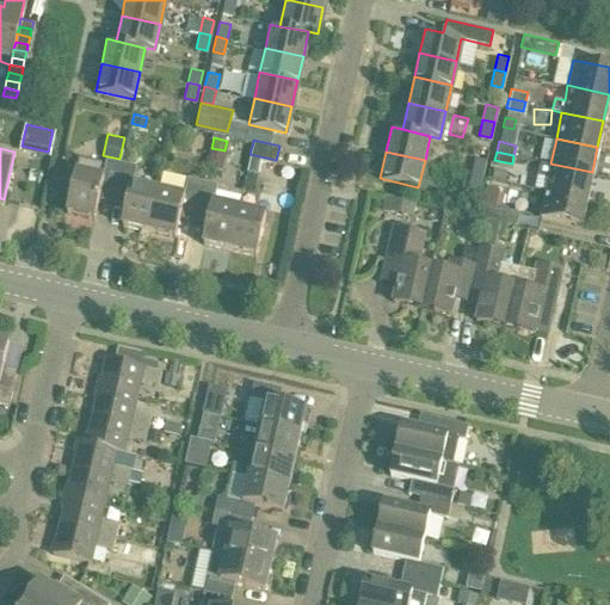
[(257,171),(260,156),(250,154),(247,168),(257,171)]
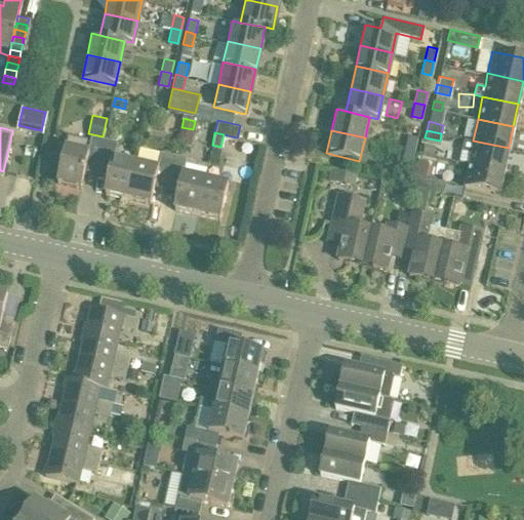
[(97,165),(104,138),(90,135),(89,138),(67,133),(56,182),(79,187),(84,162),(97,165)]
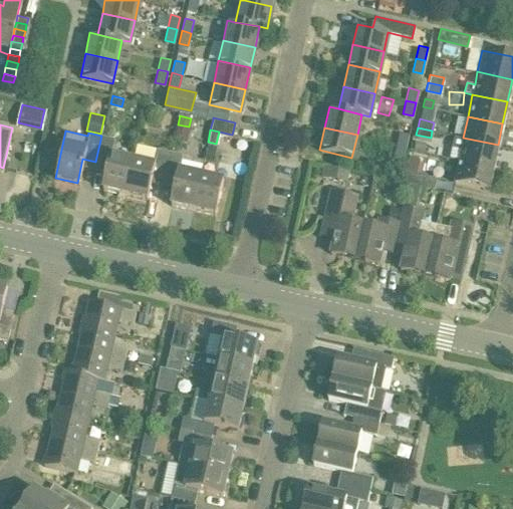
[(396,144),(406,146),(409,133),(399,131),(396,144)]
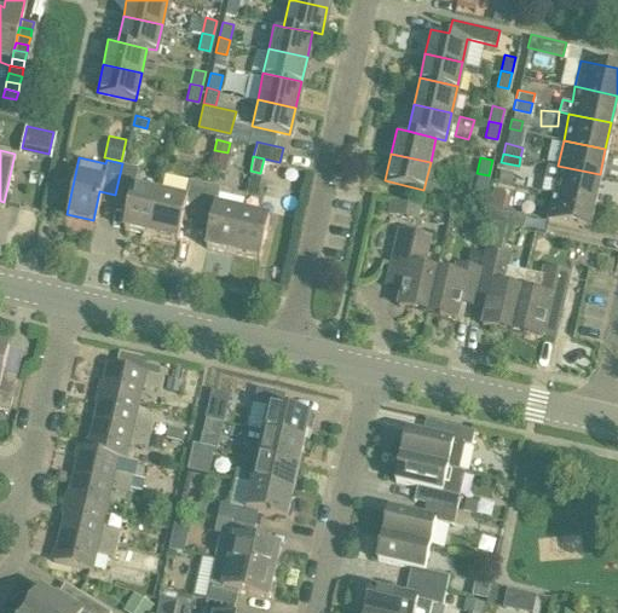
[(122,163),(115,195),(128,197),(121,227),(149,233),(159,190),(133,184),(137,167),(122,163)]
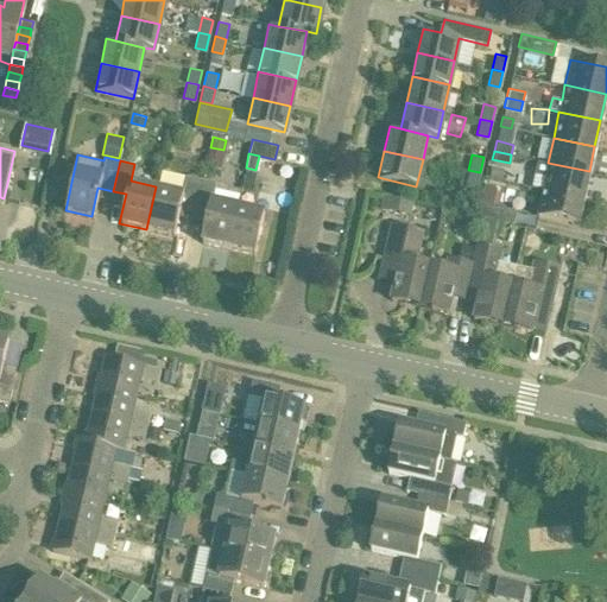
[(545,175),(542,188),(583,197),(589,171),(548,163),(536,160),(533,172),(545,175)]
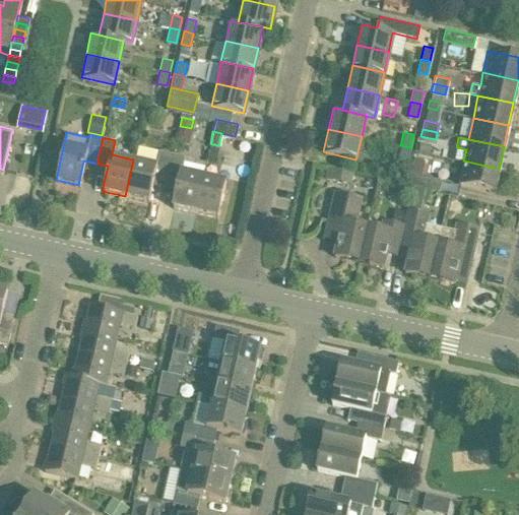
[(431,145),(420,142),(418,151),(429,153),(431,145)]
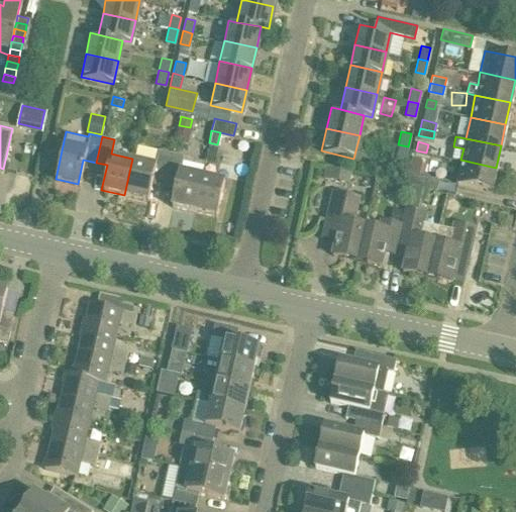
[(408,146),(398,144),(396,157),(405,159),(408,146)]
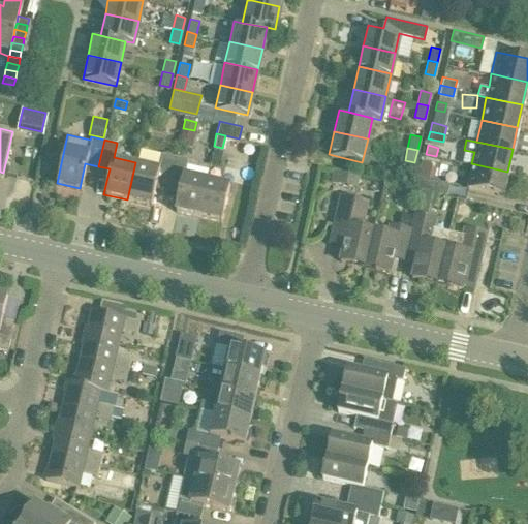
[(158,167),(135,162),(127,199),(150,205),(156,179),(168,182),(175,155),(161,152),(158,167)]
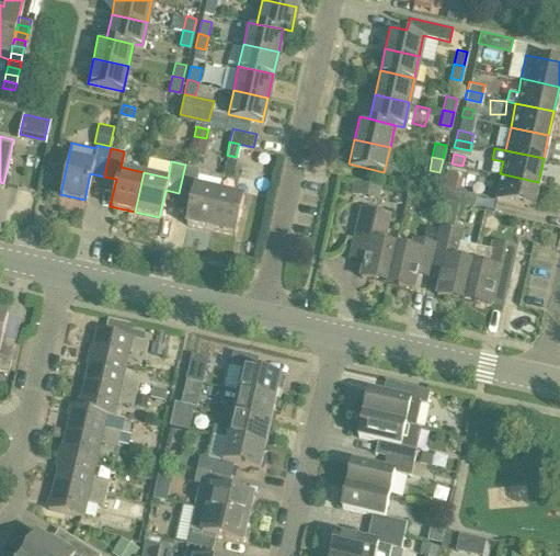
[(185,223),(210,228),(219,189),(223,173),(185,165),(179,193),(191,196),(185,223)]
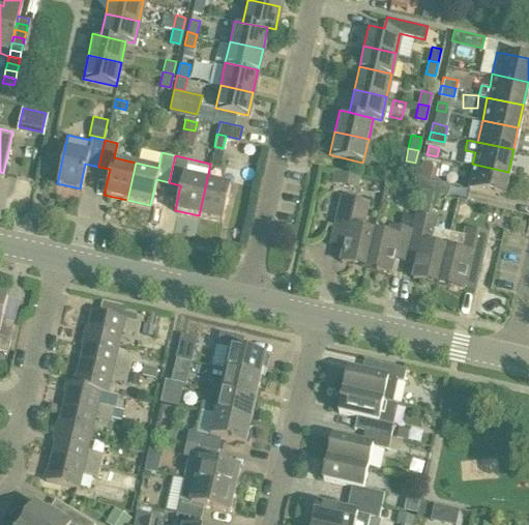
[(430,159),(429,174),(444,175),(444,159),(430,159)]
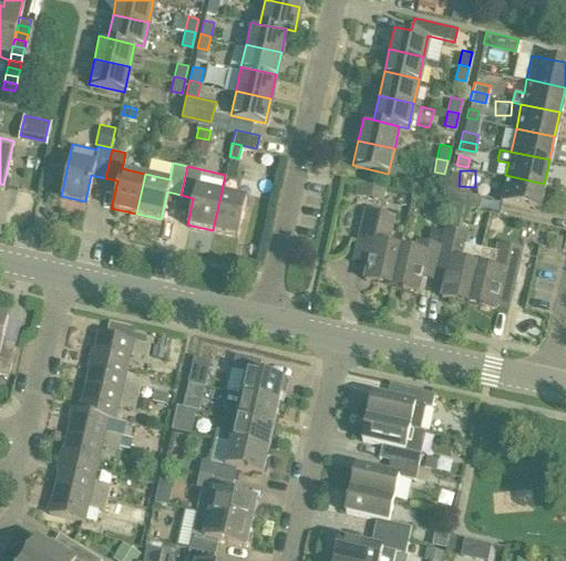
[(544,184),(505,175),(500,200),(538,209),(544,184)]
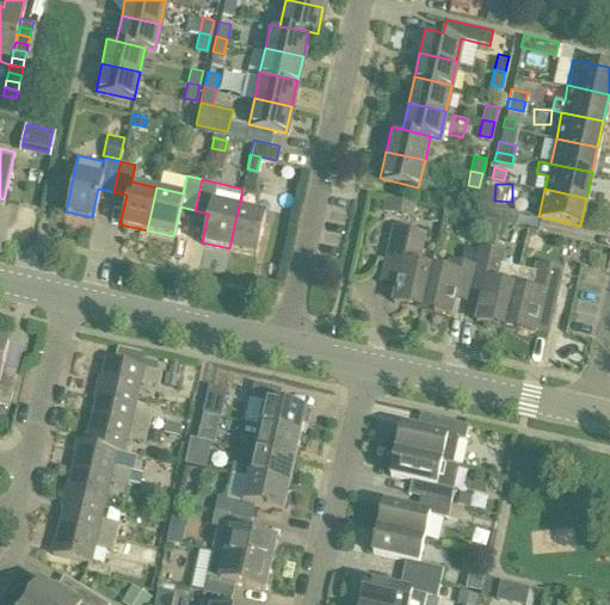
[(384,205),(411,211),(413,201),(387,195),(384,205)]
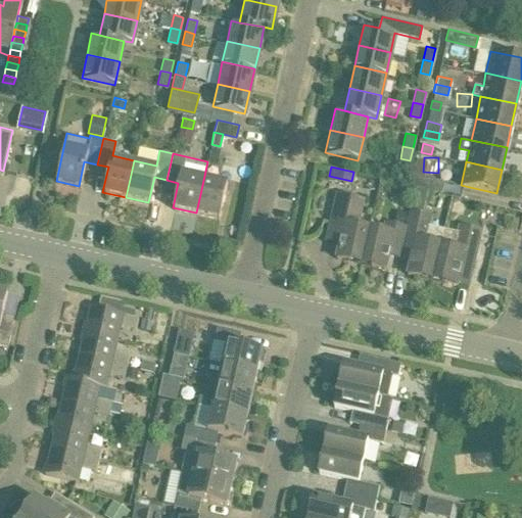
[(409,184),(439,190),(442,179),(412,172),(409,184)]
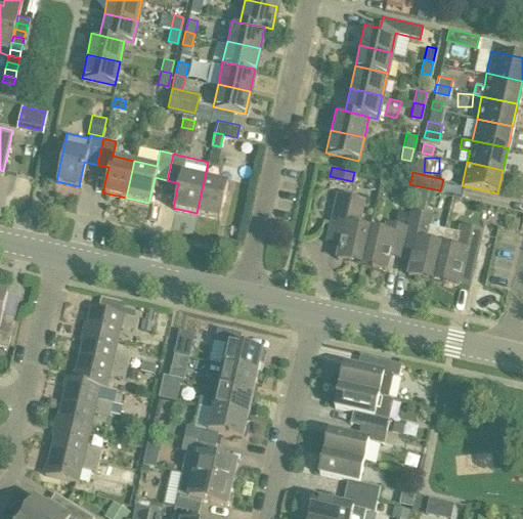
[(205,176),(197,213),(219,218),(227,181),(205,176)]
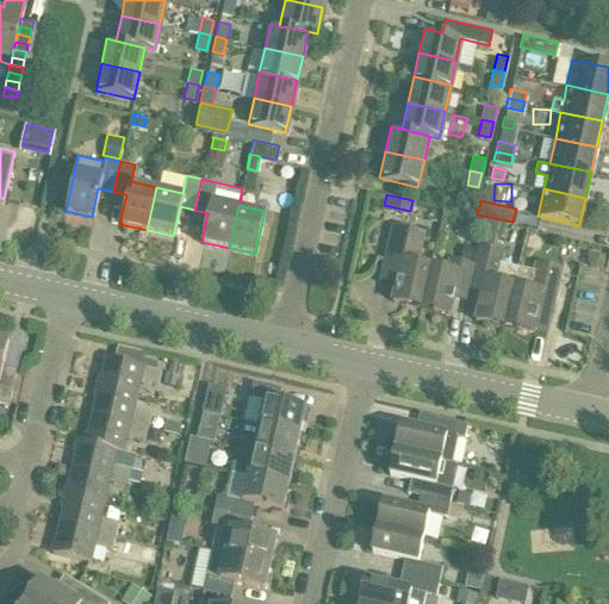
[(484,217),(477,248),(473,265),(471,275),(470,281),(483,285),(474,318),(503,324),(517,267),(499,262),(503,249),(492,247),(498,220),(484,217)]
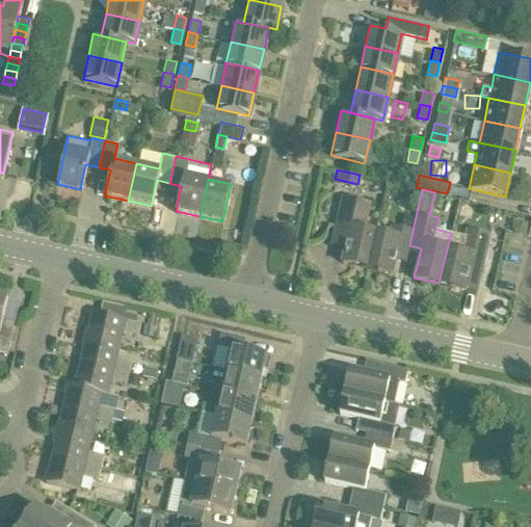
[(342,261),(368,267),(375,231),(361,228),(367,201),(342,195),(336,222),(350,226),(342,261)]
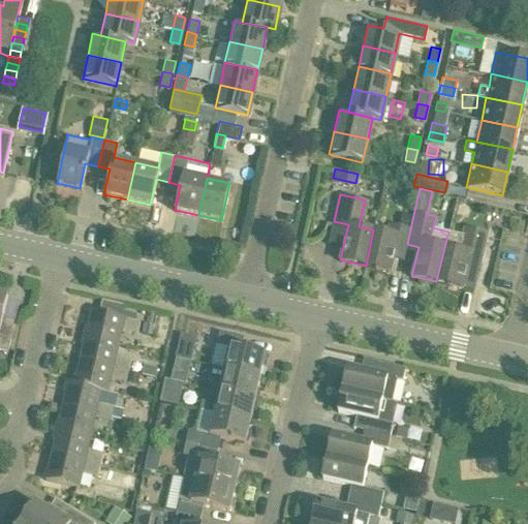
[(410,229),(413,215),(402,213),(399,226),(410,229)]
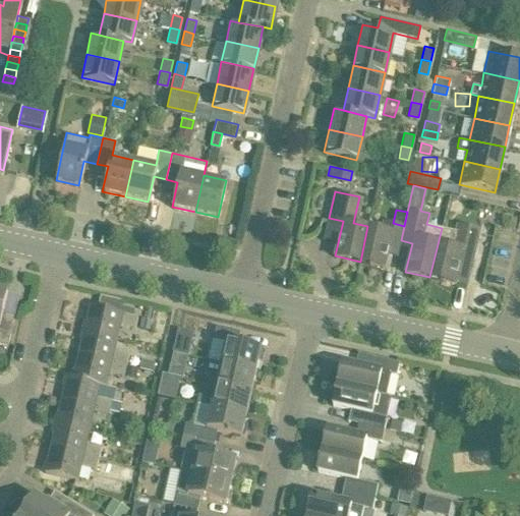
[(504,223),(514,225),(516,215),(507,213),(504,223)]
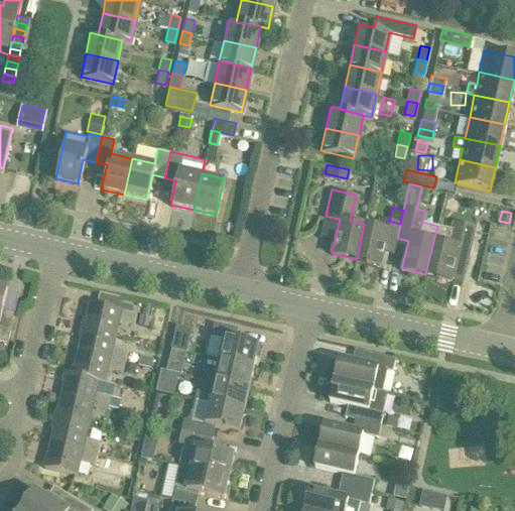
[(378,228),(364,224),(357,259),(379,264),(387,230),(398,233),(400,224),(389,221),(380,219),(378,228)]
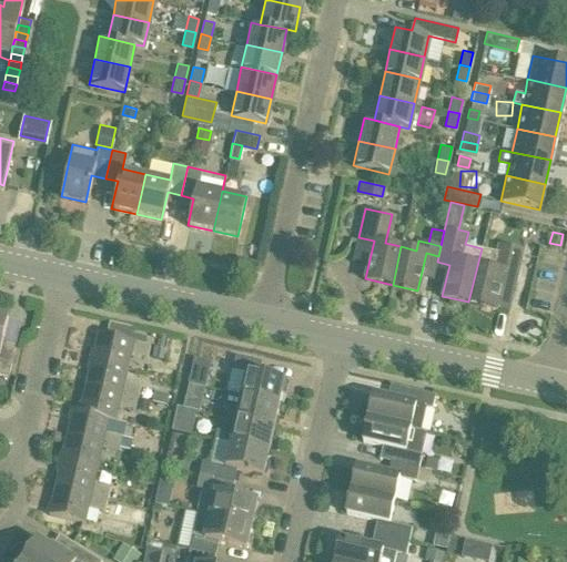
[(497,252),(482,248),(468,302),(496,308),(496,306),(507,308),(522,247),(499,242),(497,252)]
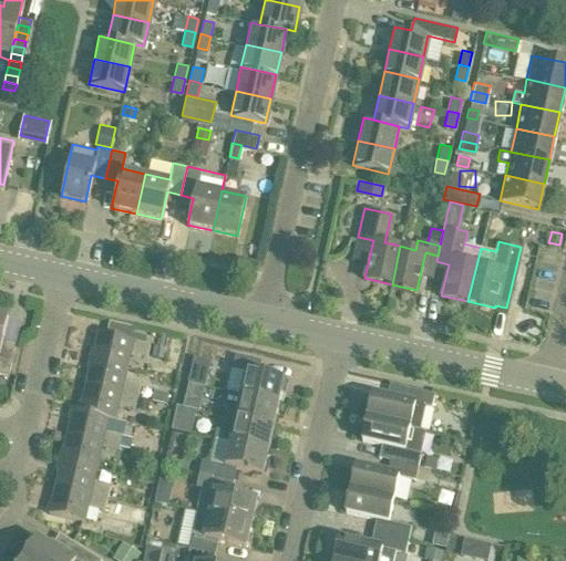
[(0,371),(8,374),(13,346),(1,343),(7,315),(0,313),(0,371)]
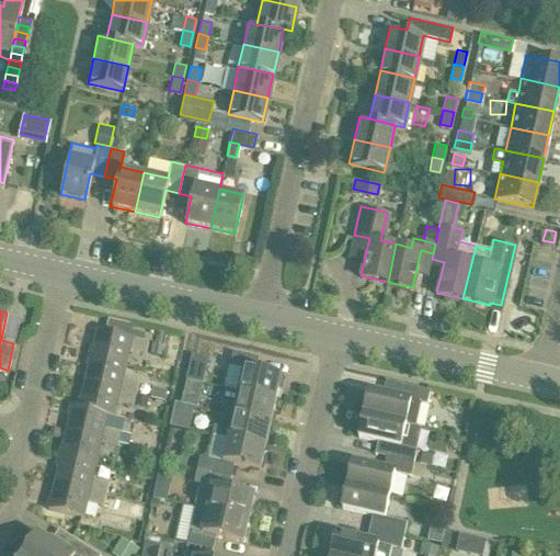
[(90,353),(126,361),(129,348),(145,352),(148,340),(141,339),(129,336),(96,328),(90,353)]
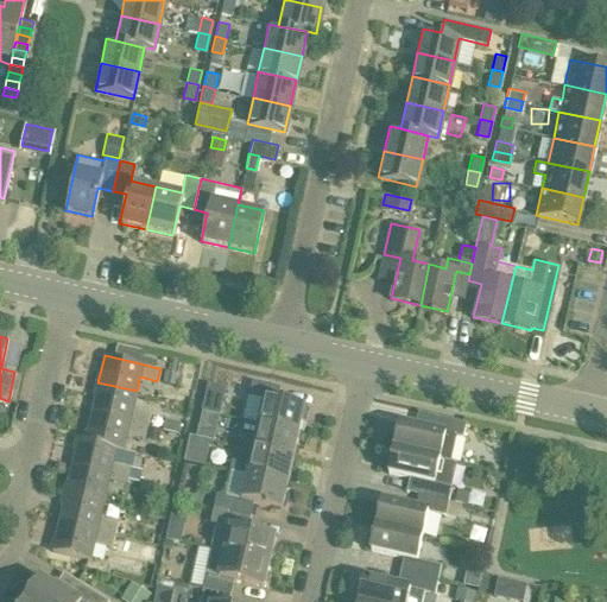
[(141,355),(140,363),(153,367),(156,359),(141,355)]
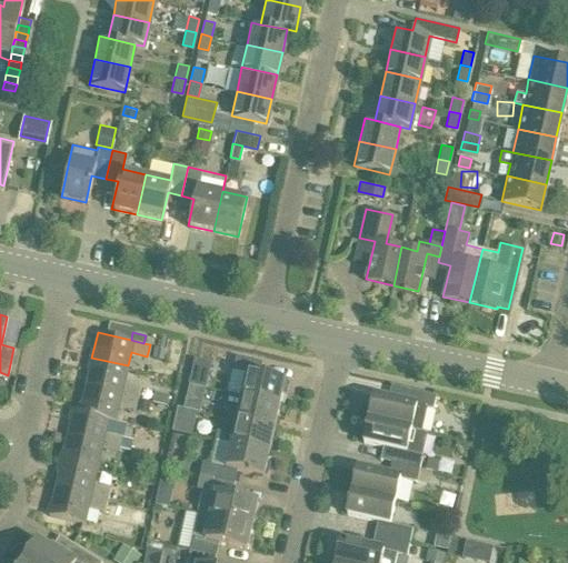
[(151,353),(161,355),(163,347),(155,344),(151,353)]
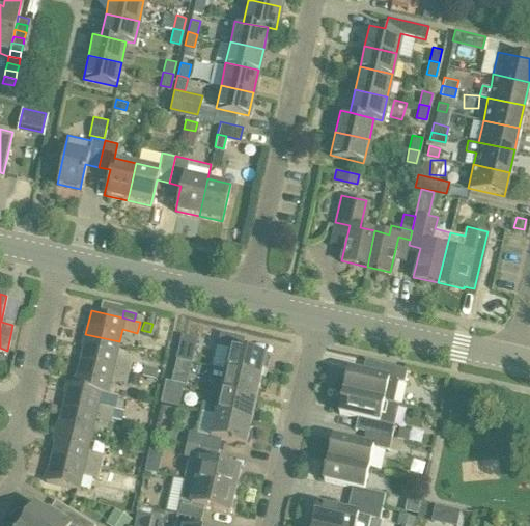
[(225,368),(260,376),(266,354),(240,349),(243,336),(220,331),(217,342),(230,347),(225,368)]
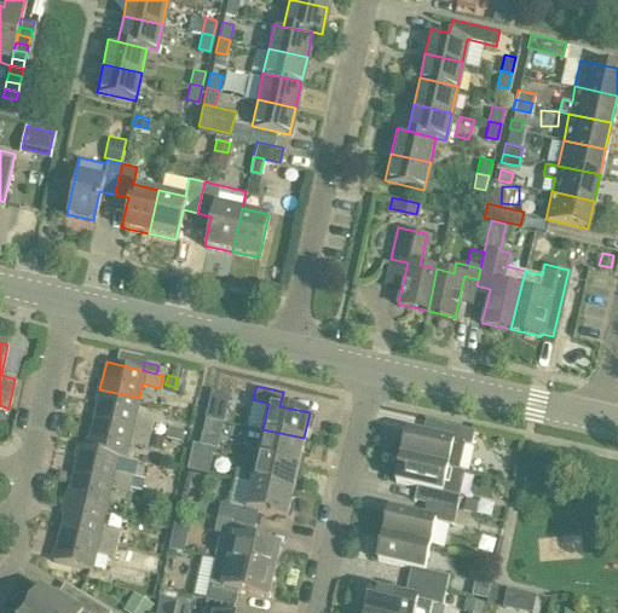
[(212,387),(204,416),(224,421),(231,391),(212,387)]
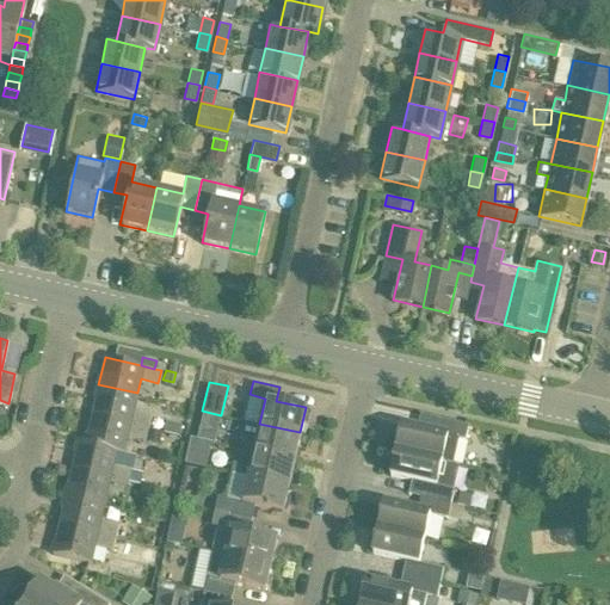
[(98,384),(92,412),(148,425),(151,414),(134,409),(137,393),(98,384)]
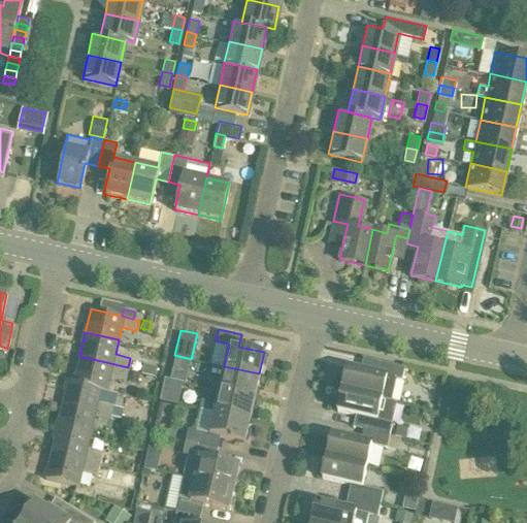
[(171,372),(170,377),(182,380),(186,381),(191,359),(174,355),(173,362),(171,372)]
